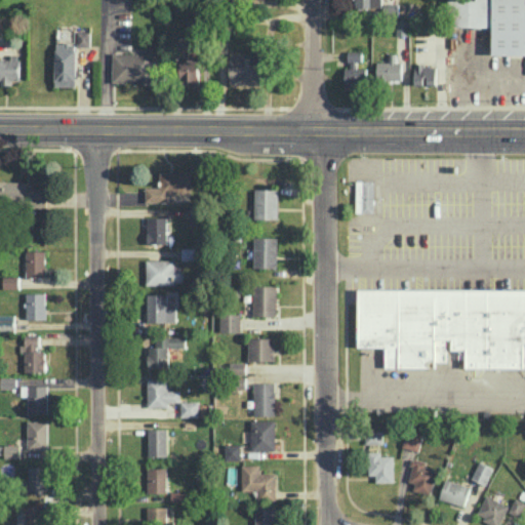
[(381,0),(355,0),(355,9),(381,10),(381,0)]
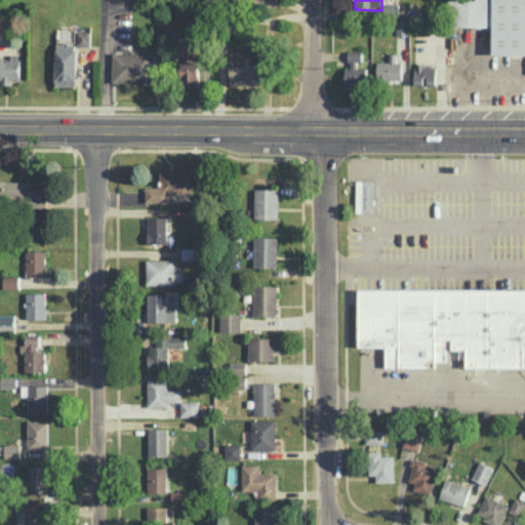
[(408,35),(408,18),(397,18),(396,35),(408,35)]
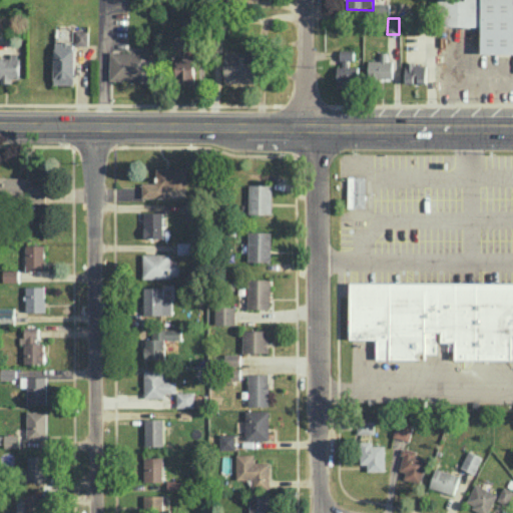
[(110,80),(154,81),(154,49),(141,48),(141,52),(110,51),(110,80)]
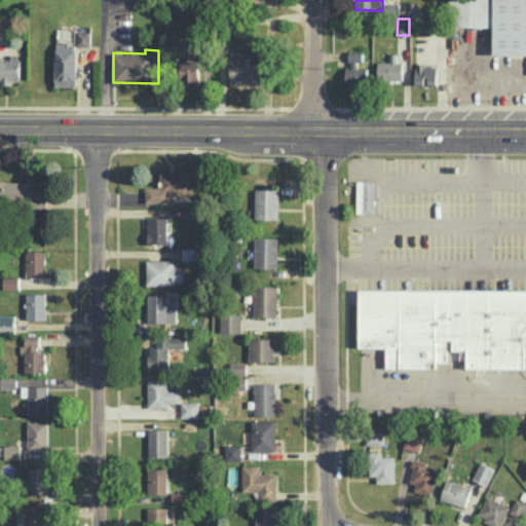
[(361,50),(349,50),(350,68),(345,68),(346,86),(369,86),(368,67),(362,67),(361,50)]
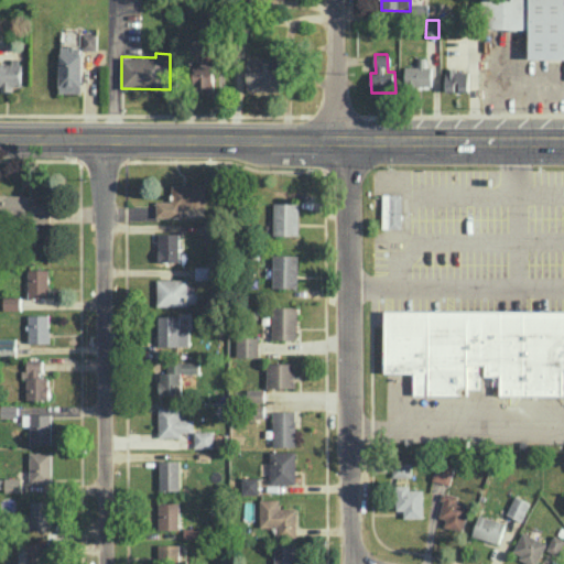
[(433,65),(425,65),(425,57),(419,57),(419,65),(405,65),(405,85),(432,86),(433,65)]
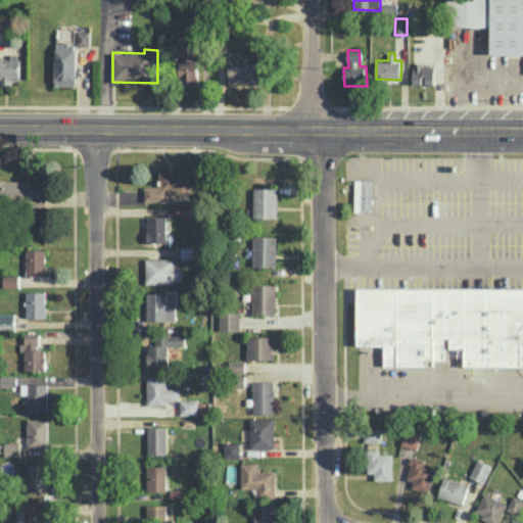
[(19,80),(19,57),(0,56),(0,79),(0,83),(0,84),(11,85),(12,79),(19,80)]
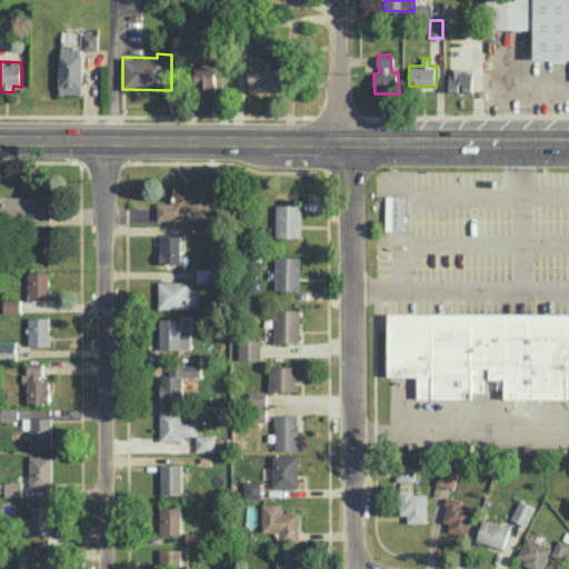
[(217,66),(196,65),(196,91),(216,91),(217,66)]
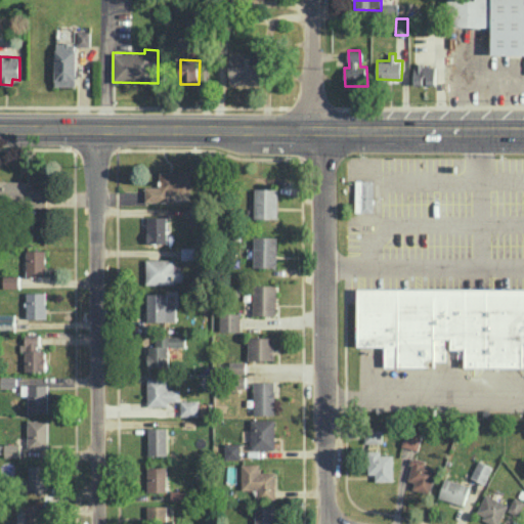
[(191,171),(159,171),(160,185),(145,186),(145,202),(169,201),(169,193),(191,192),(191,171)]
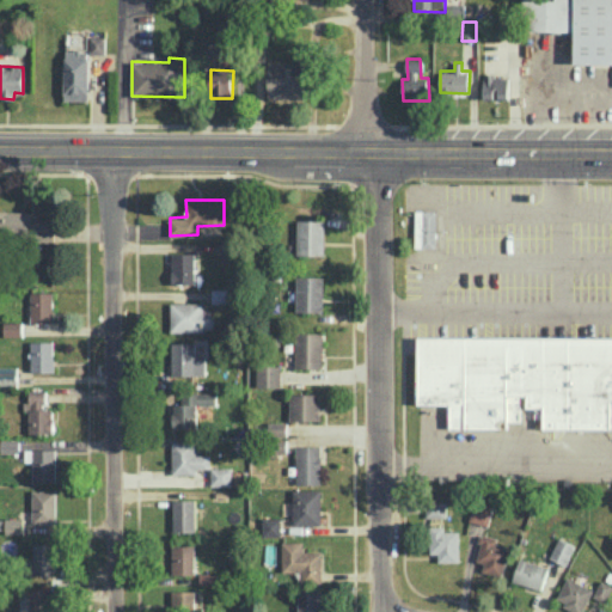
[(324,255),(325,220),(298,219),(297,255),(324,255)]
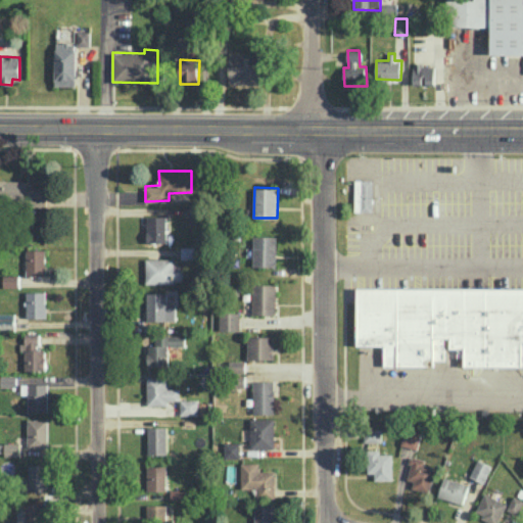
[(146,216),(147,242),(167,242),(167,216),(146,216)]
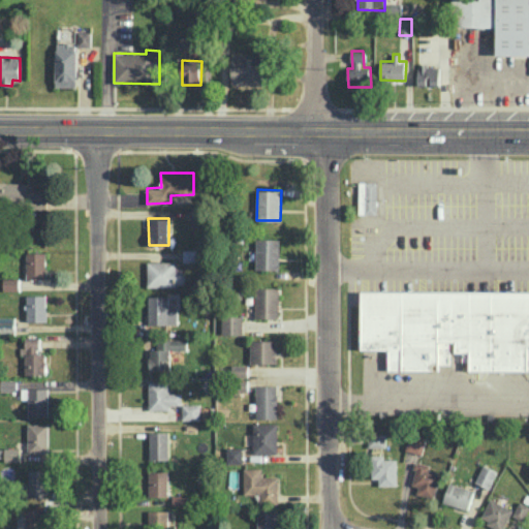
[(256,269),(280,269),(280,238),(256,239),(256,269)]
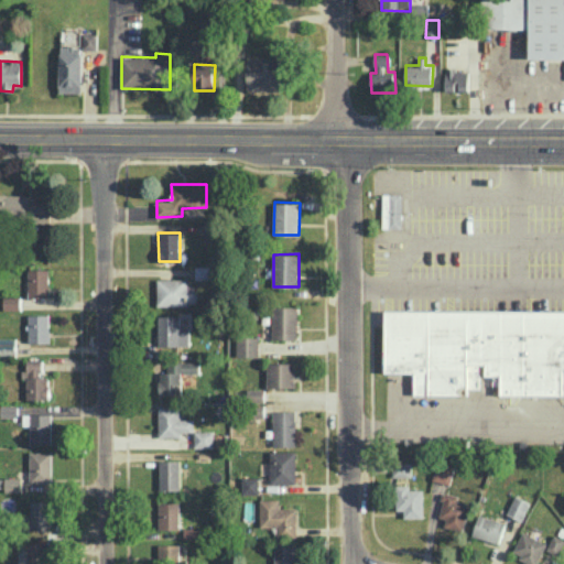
[(50,296),(50,269),(29,269),(29,296),(50,296)]
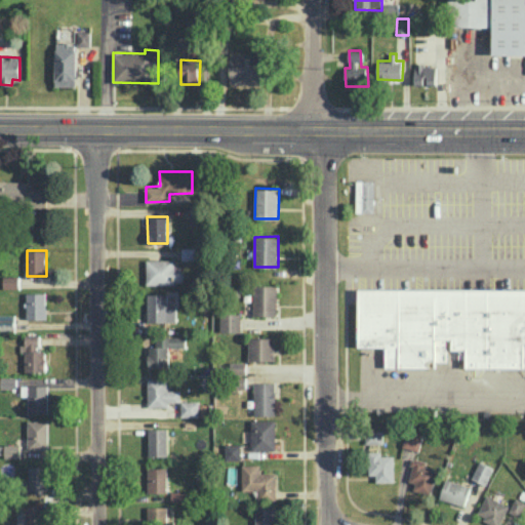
[(175,258),(147,259),(147,284),(183,283),(183,266),(175,266),(175,258)]
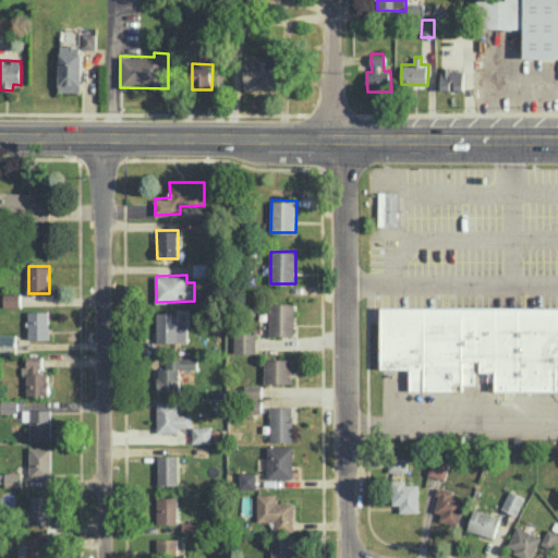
[(21,293),(4,292),(4,305),(21,305),(21,293)]
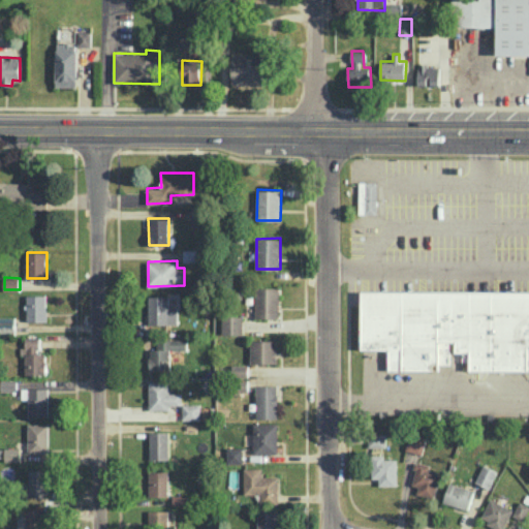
[(279,287),(256,286),(256,316),(279,317),(279,287)]
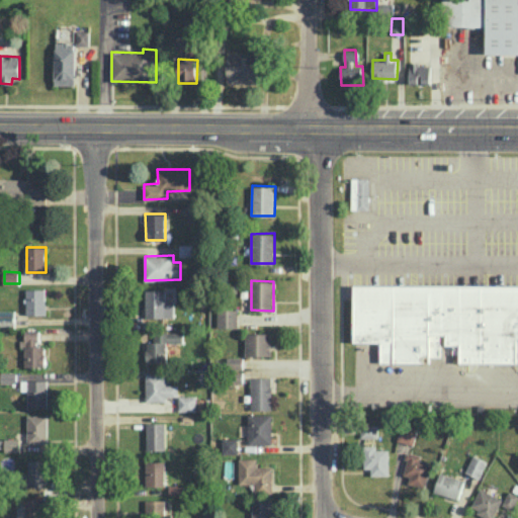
[(517,283),(353,283),(353,341),(380,342),(380,362),(429,362),(429,356),(440,356),(440,335),(446,335),(446,344),(460,344),(460,362),(517,362),(517,339),(517,338),(517,283)]
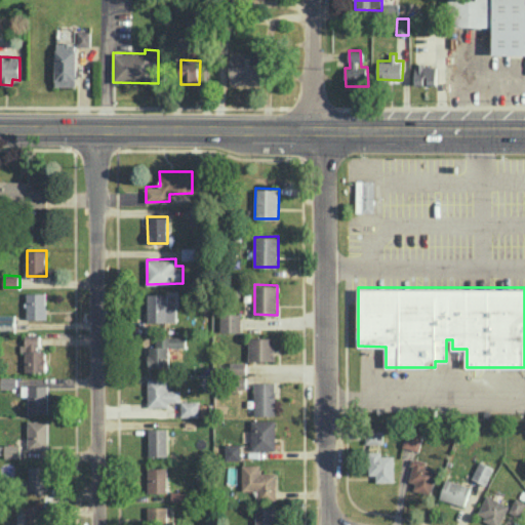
[(46,291),(27,292),(28,319),(47,318),(46,291)]
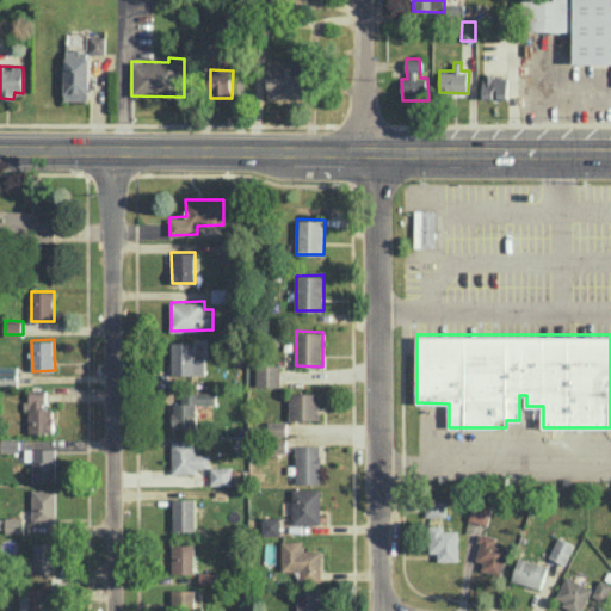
[(172,374),(204,374),(204,356),(195,356),(195,341),(172,340),(172,374)]
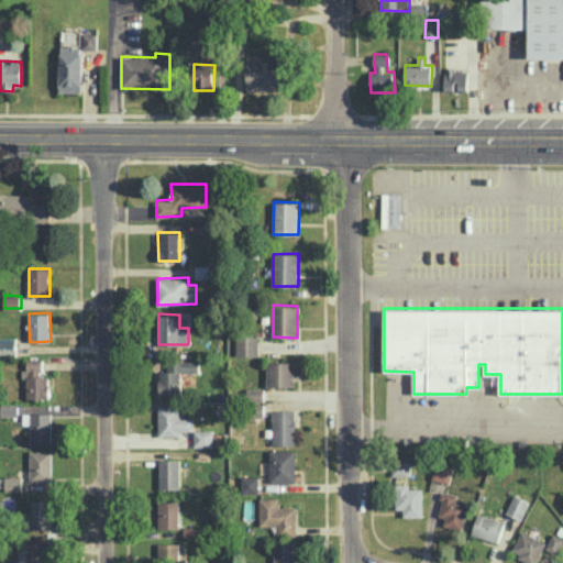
[(0,337),(0,355),(17,355),(17,337),(0,337)]
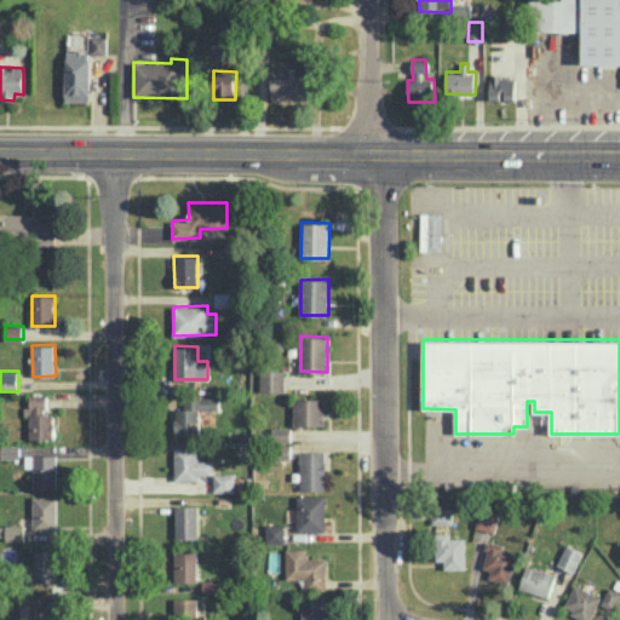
[(30,438),(55,438),(53,413),(47,413),(47,395),(29,395),(30,438)]
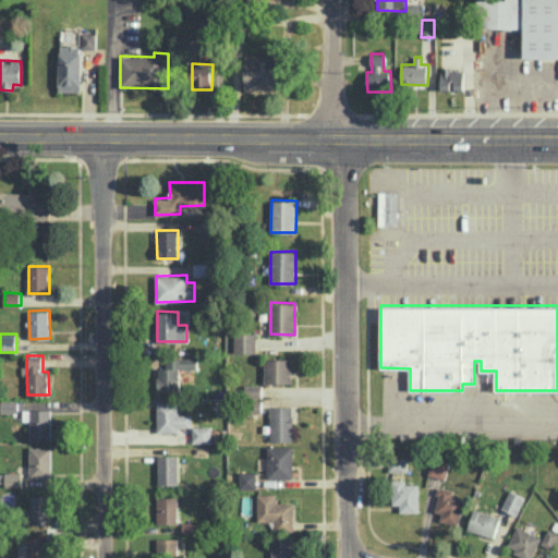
[(180,368),(198,367),(197,358),(166,358),(166,367),(157,367),(158,390),(180,389),(180,368)]
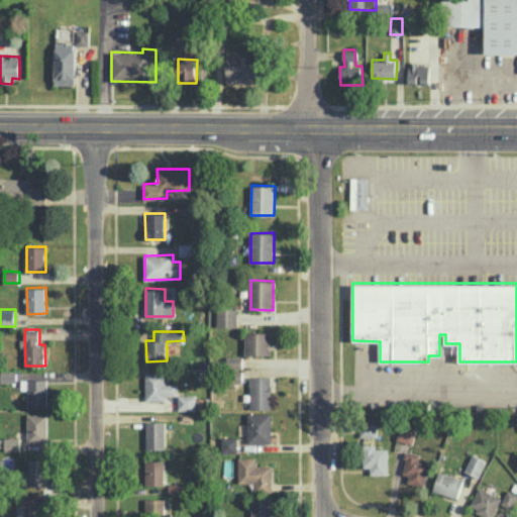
[(271,332),(244,332),(244,354),(271,354),(271,332)]
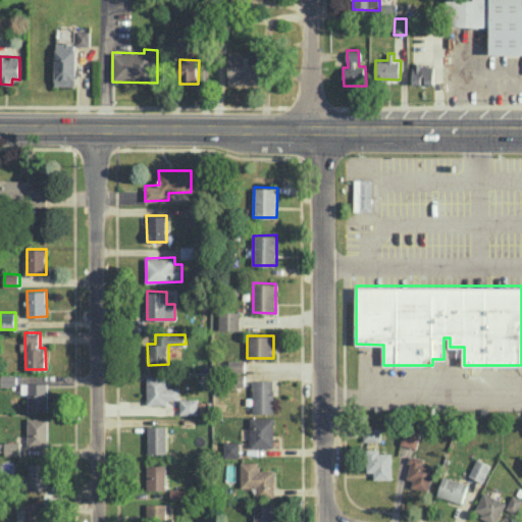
[(16,374),(1,374),(1,385),(16,386),(16,374)]
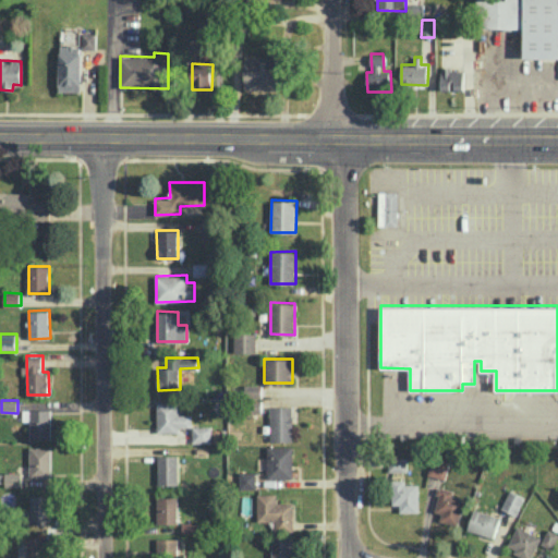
[(179,401),(157,401),(157,432),(180,432),(179,427),(192,426),(192,414),(179,414),(179,401)]
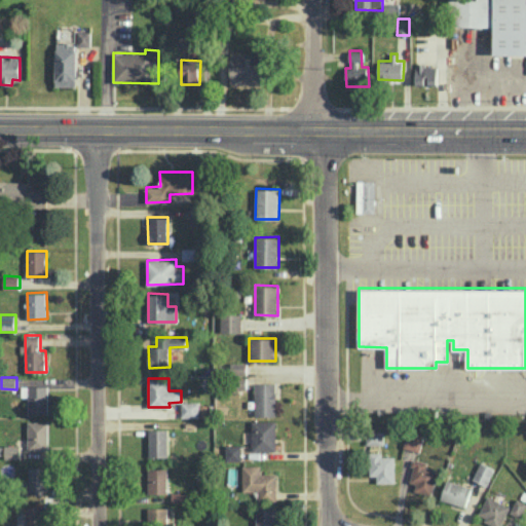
[(255,416),(276,416),(276,382),(256,382),(255,416)]
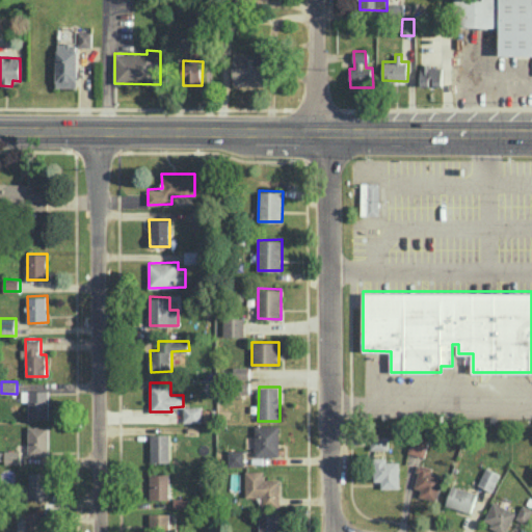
[(48,390),(28,390),(29,418),(49,418),(48,390)]
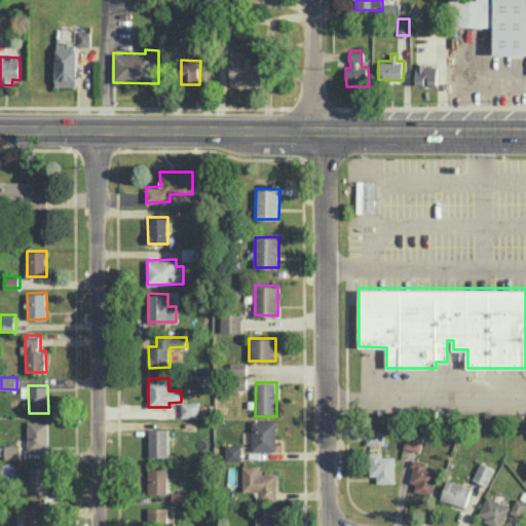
[(182,417),(199,417),(200,402),(182,402),(182,417)]
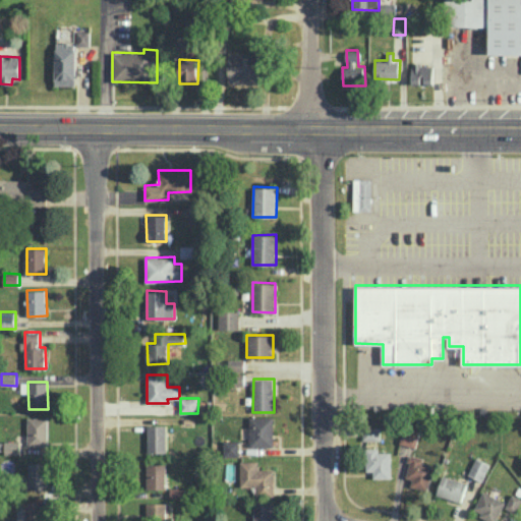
[(274,416),(249,416),(249,447),(274,447),(274,416)]
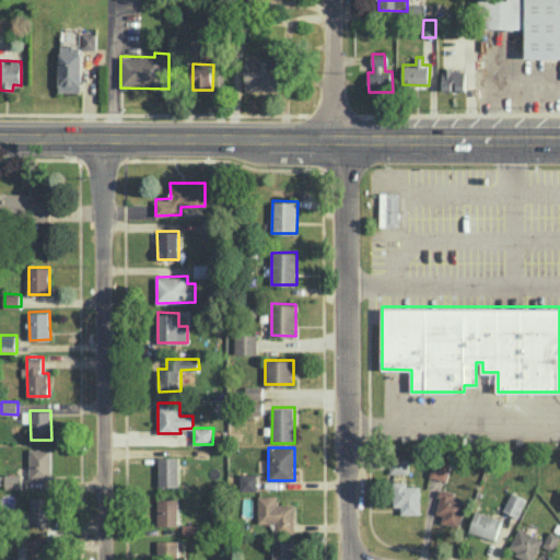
[(51,448),(30,448),(30,479),(51,479),(51,448)]
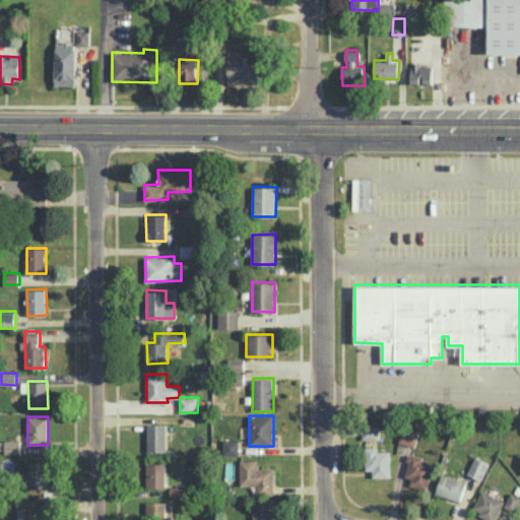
[(167,452),(167,425),(147,424),(147,451),(167,452)]
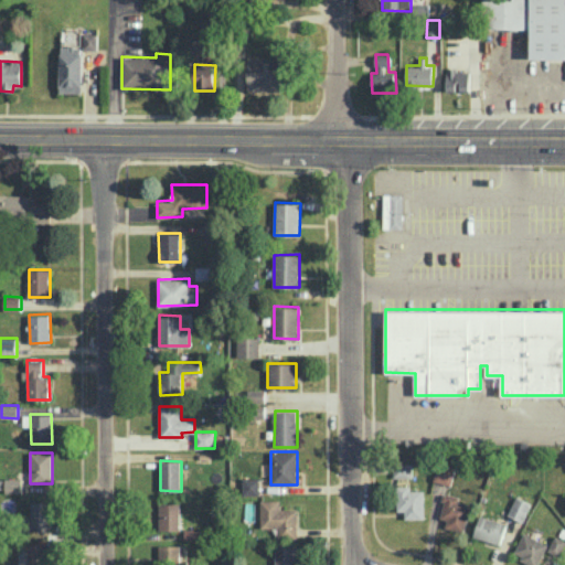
[(412,477),(412,461),(394,460),(394,477),(412,477)]
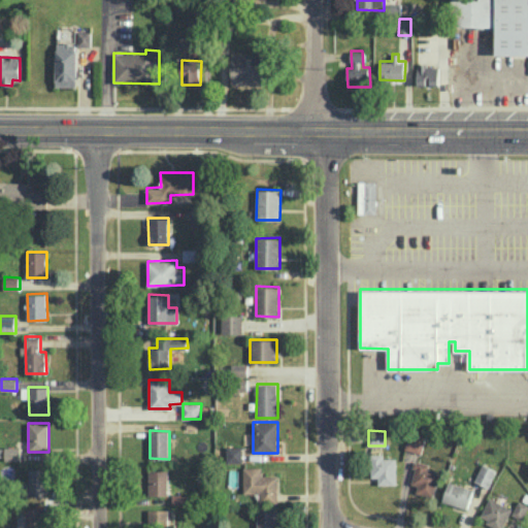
[(427,435),(410,430),(404,449),(421,454),(427,435)]
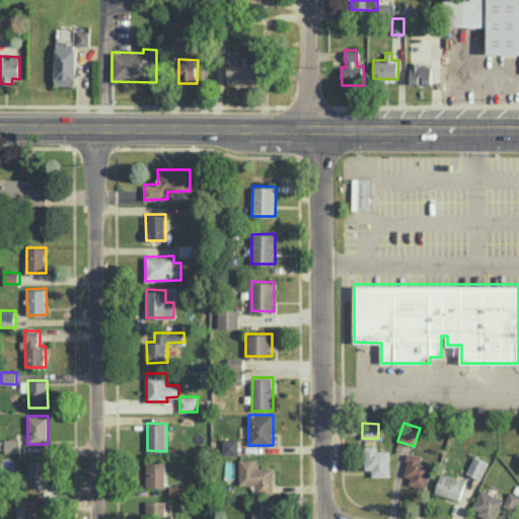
[(239,454),(238,438),(223,439),(223,454),(239,454)]
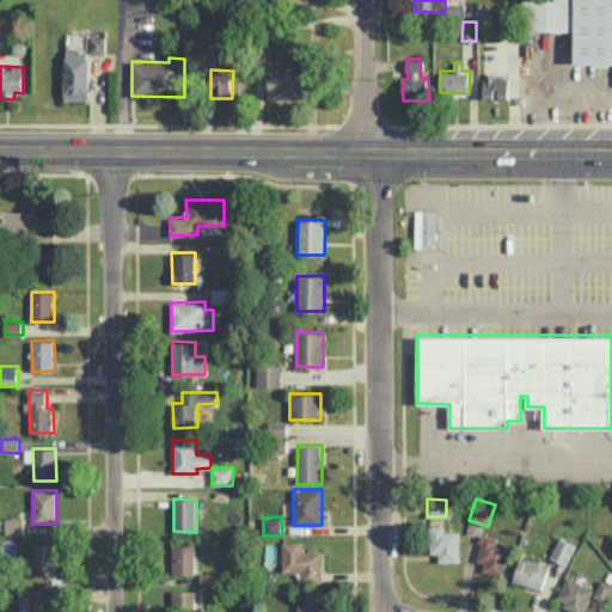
[(24,533),(24,518),(5,518),(5,533),(24,533)]
